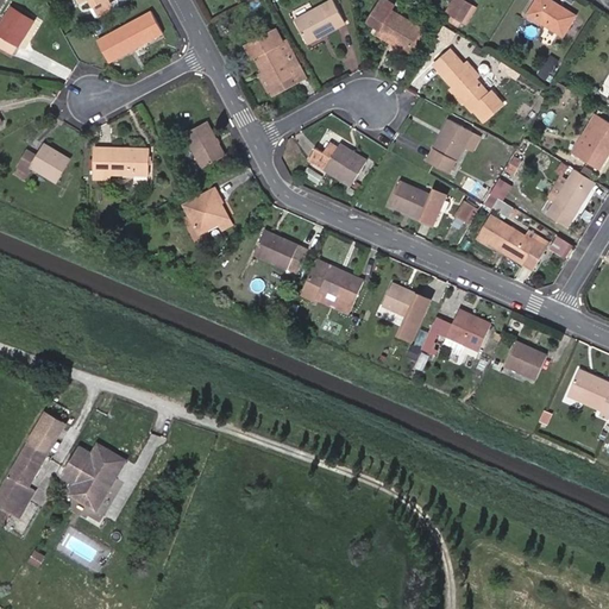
[(102,17),(119,7),(114,0),(105,0),(96,5),(102,17)]
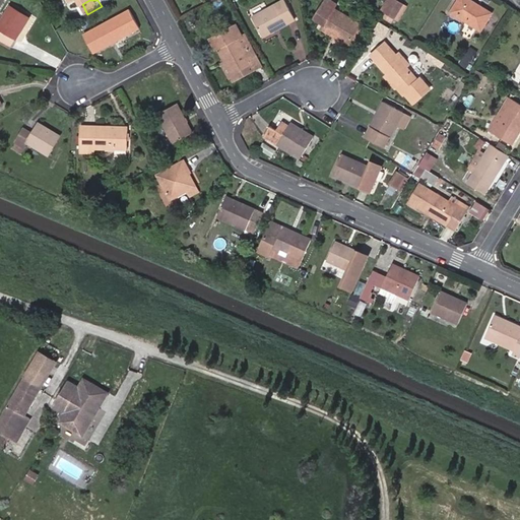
[(296,18),(285,0),(281,0),(253,16),(263,36),(296,18)]
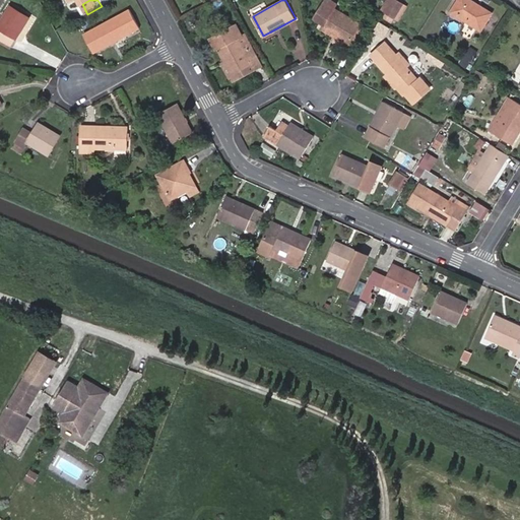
[(403,3),(397,0),(387,0),(382,9),(394,16),(403,3)]
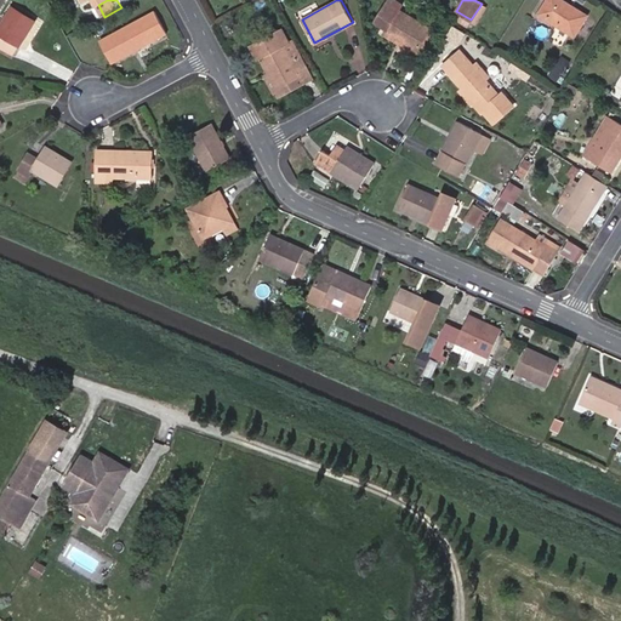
[(588,15),(564,0),(548,0),(540,13),(575,35),(588,15)]
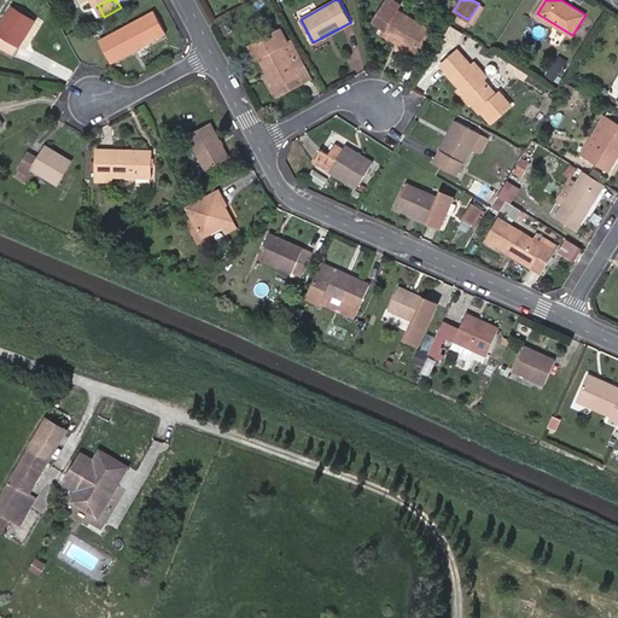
[(383,34),(414,52),(424,59),(438,34),(429,28),(385,1),(373,22),(385,30),(383,34)]
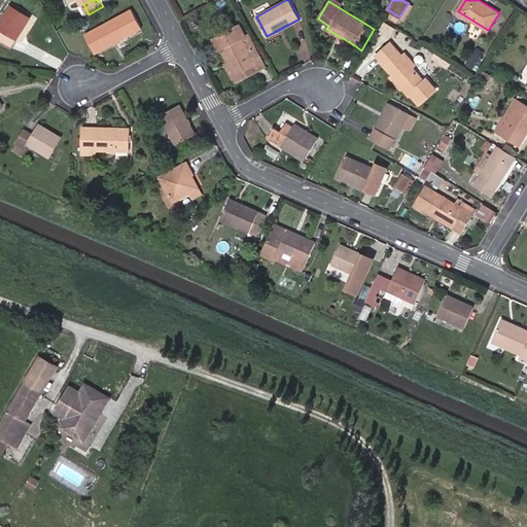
[(30,18),(10,5),(0,23),(0,40),(11,47),(30,18)]
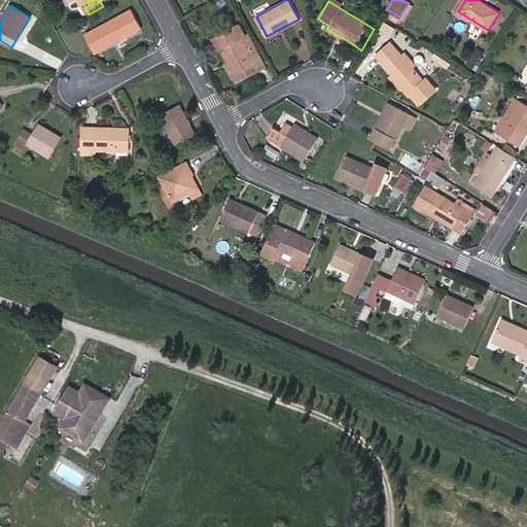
[(132,8),(85,34),(95,53),(141,28),(132,8)]
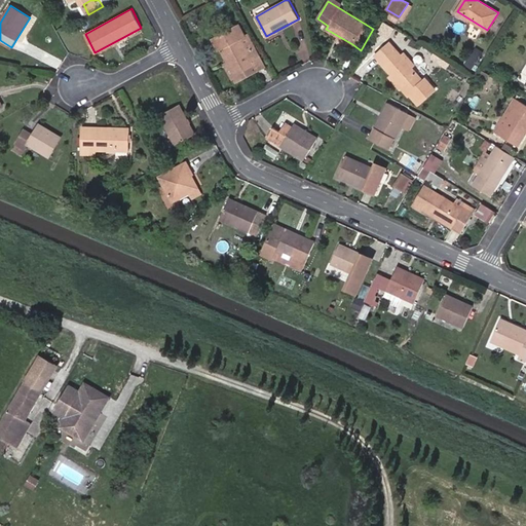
[(255,65),(258,69),(265,65),(258,51),(251,55),(240,37),(245,35),(239,25),(215,38),(220,47),(231,67),(235,76),(255,65)]
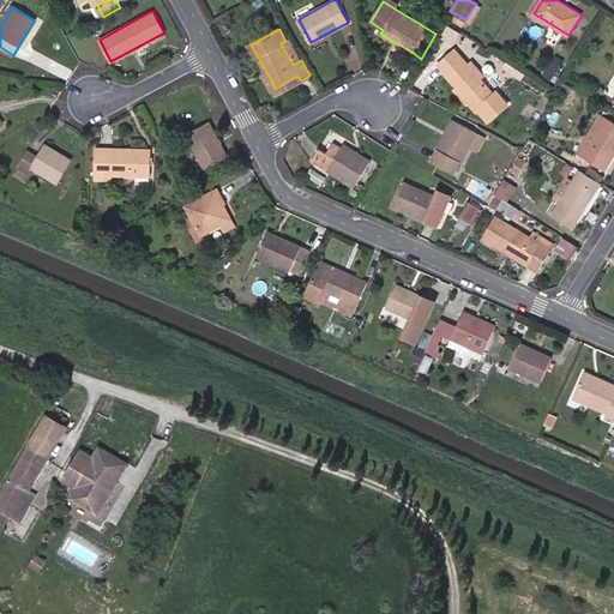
[(286,41),(281,43),(293,65),(301,60),(289,38),(286,41)]
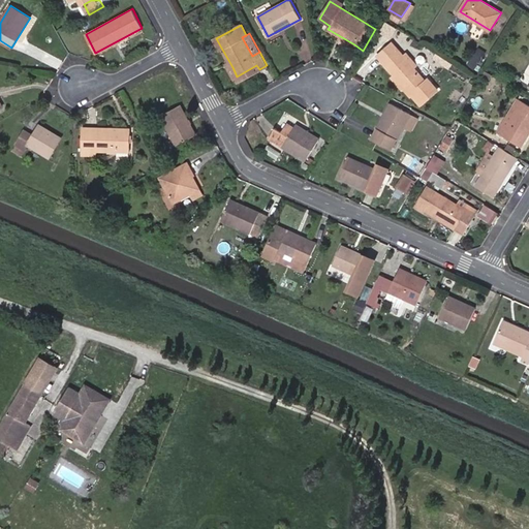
[(221,48),(216,38),(212,40),(218,51),(221,48)]
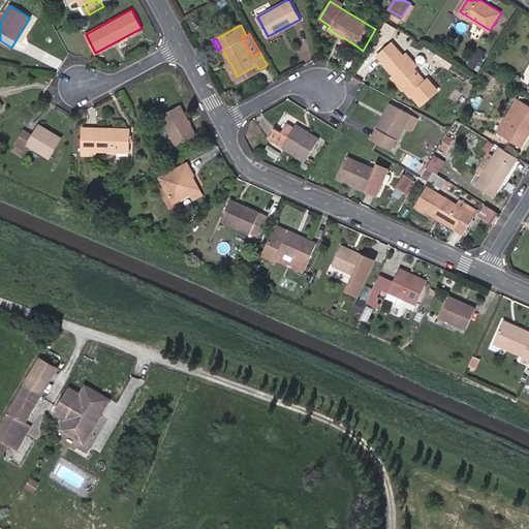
[(395,74),(405,87),(412,94),(413,93),(422,101),(436,89),(429,80),(426,82),(393,43),(378,56),(395,74)]
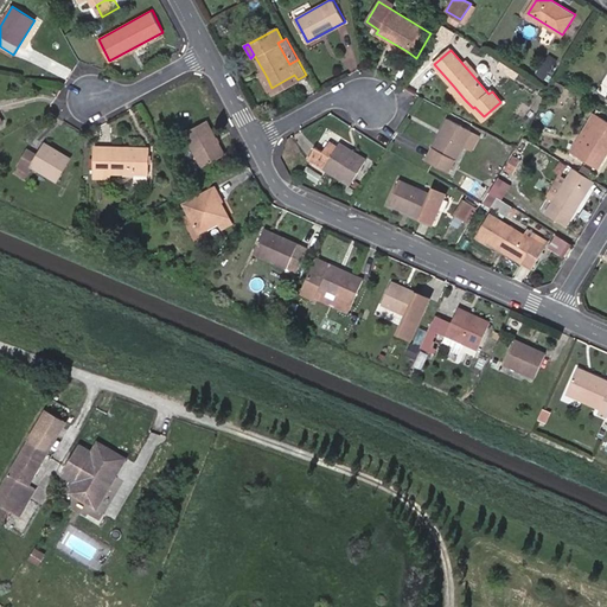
[(270,95),(298,80),(294,75),(272,88),(267,77),(261,80),(270,95)]
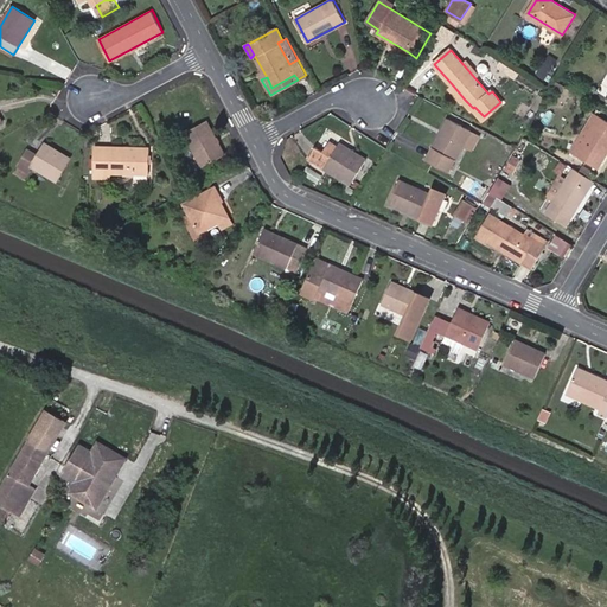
[(461,102),(465,100),(453,85),(449,88),(461,102)]
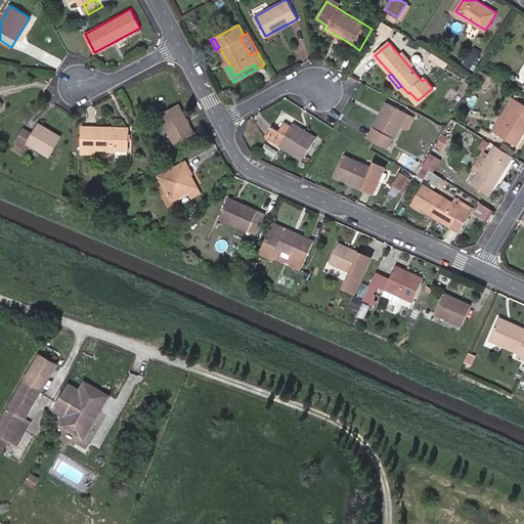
[(464,96),(470,85),(466,82),(459,92),(464,96)]
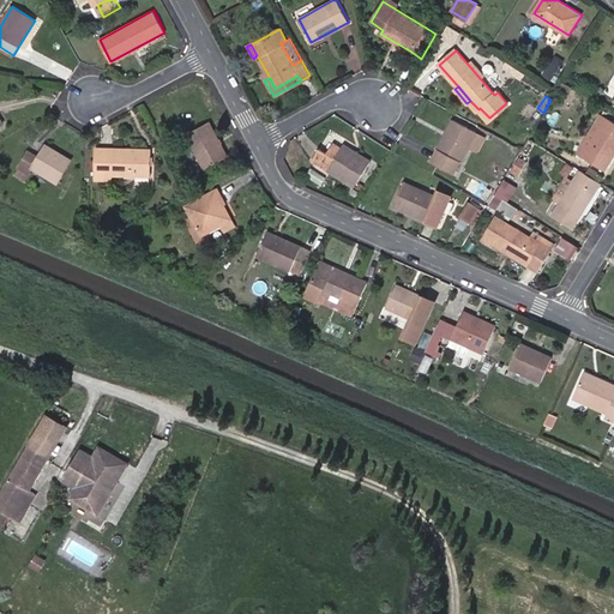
[(601,125),(582,156),(605,170),(613,155),(613,121),(601,113),(596,121),(601,125)]
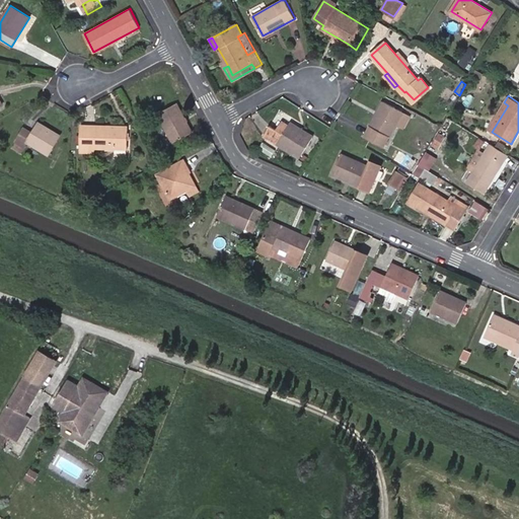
[(395,126),(403,112),(384,101),(366,136),(384,146),(395,126)]
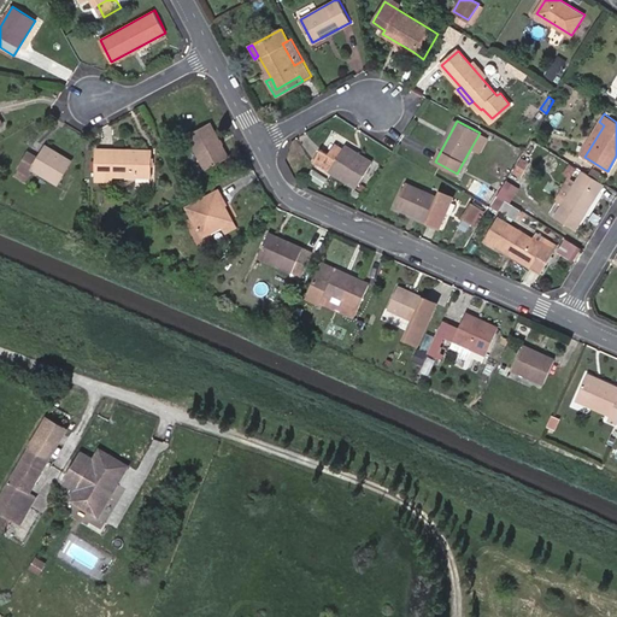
[(229,156),(211,122),(188,134),(206,168),(229,156)]
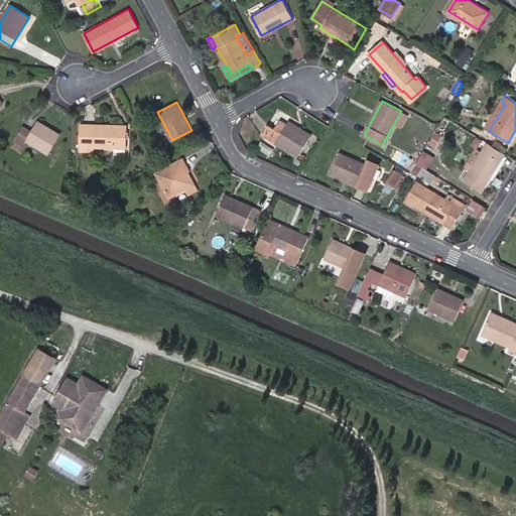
[(407,114),(401,111),(393,125),(399,128),(407,114)]
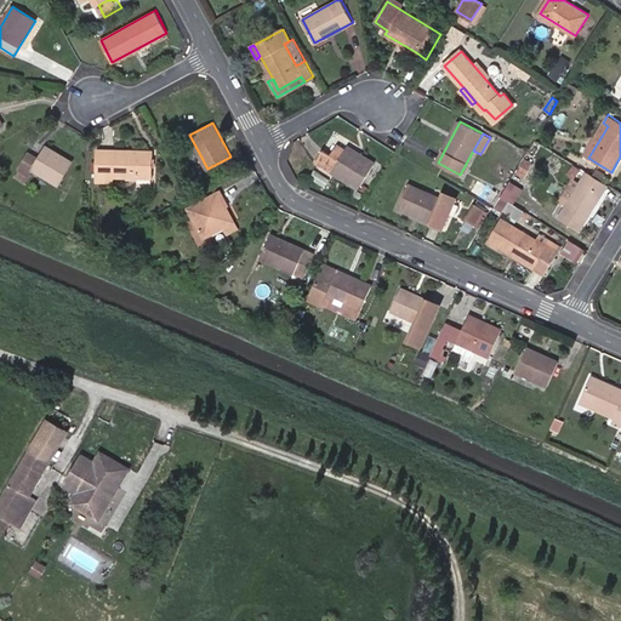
[(317,163),(359,188),(376,161),(348,144),(346,149),(339,160),(331,155),(324,151),(317,163)]
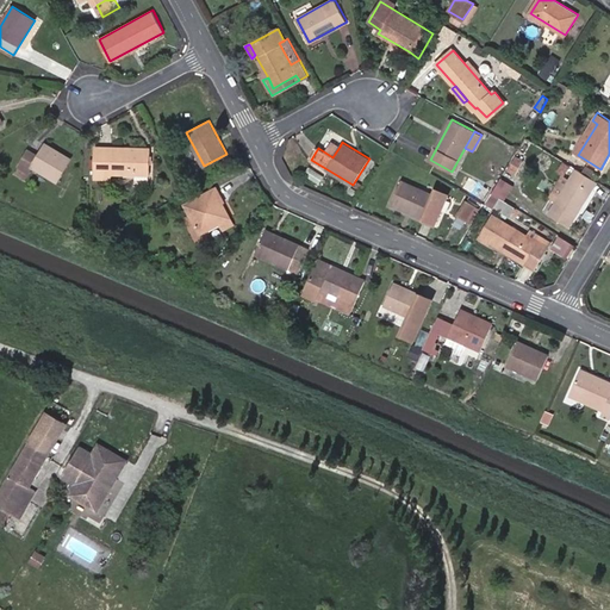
[(340,147),(332,142),(325,153),(332,157),(340,147)]
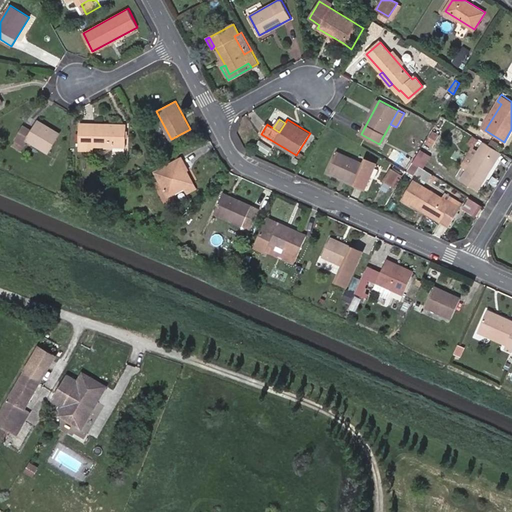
[(60,133),(38,120),(34,127),(25,121),(16,135),(25,141),(27,138),(49,152),(60,133)]
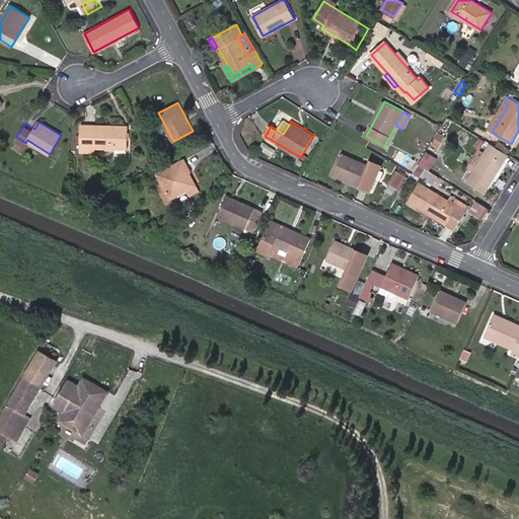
[(127,127),(82,125),(81,151),(94,152),(94,147),(126,148),(127,127)]
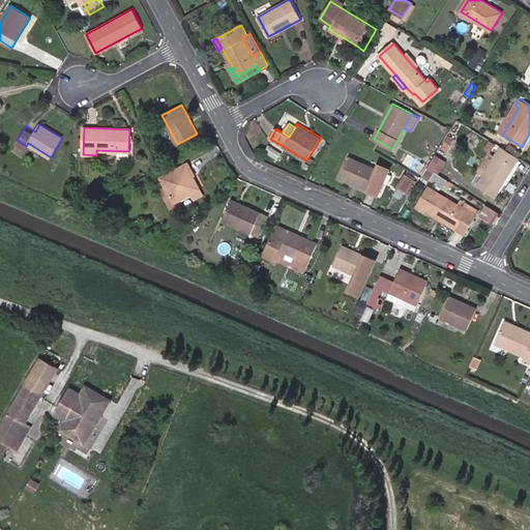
[(457,138),(450,134),(441,148),(448,152),(457,138)]
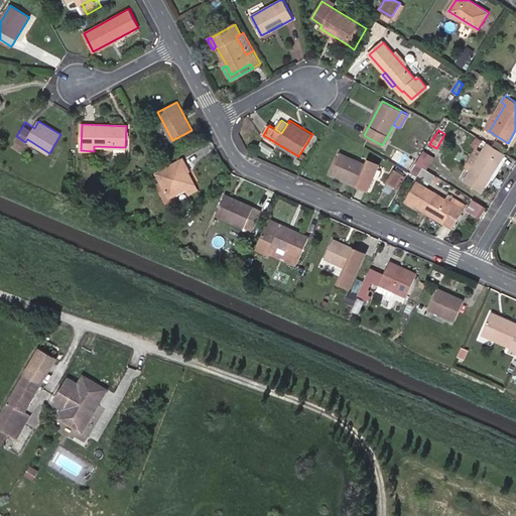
[(505,153),(488,142),(465,181),(482,191),(505,153)]
